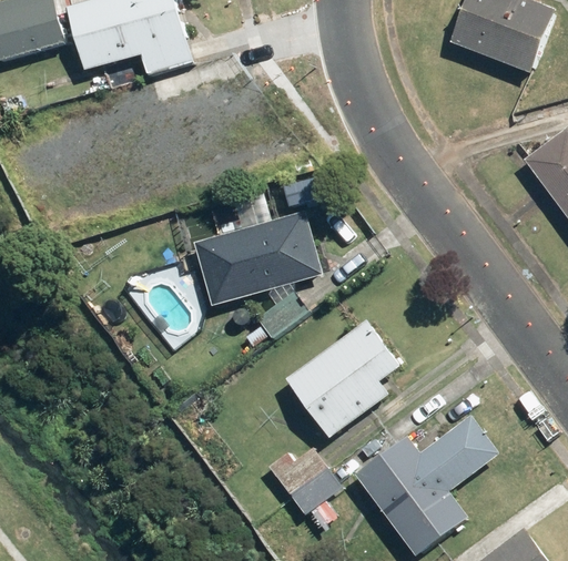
[(4,0),(0,1),(0,59),(64,42),(53,0),(4,0)]
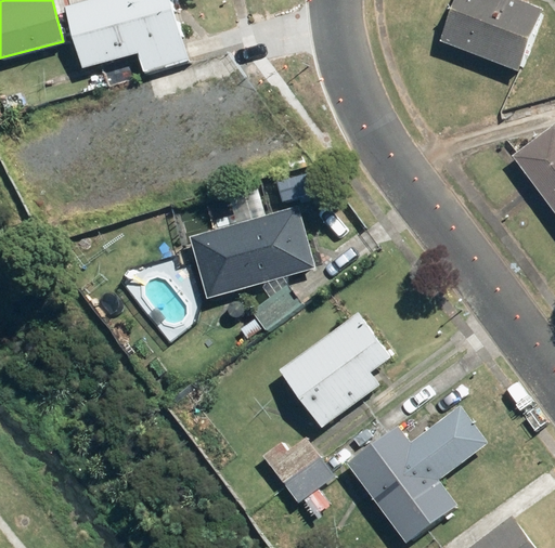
[(136,53),(141,74),(189,61),(173,0),(80,0),(64,4),(80,67),(136,53)]
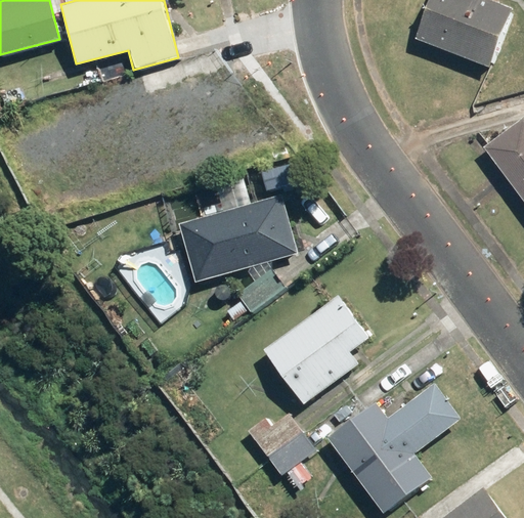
[(513,8),(492,0),(427,0),(411,37),(488,68),(513,8)]
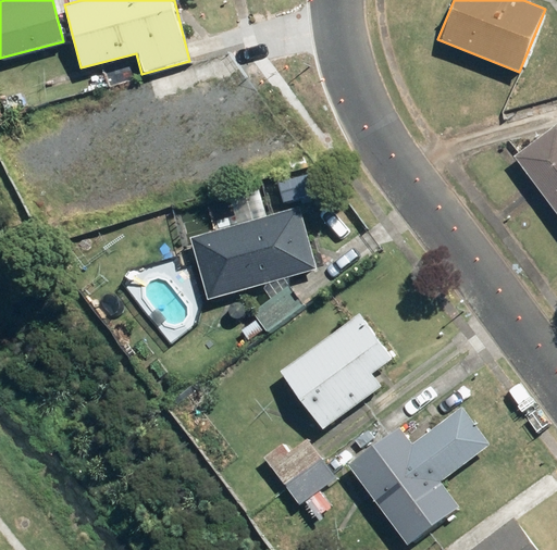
[(556,123),(514,155),(556,215),(556,123)]
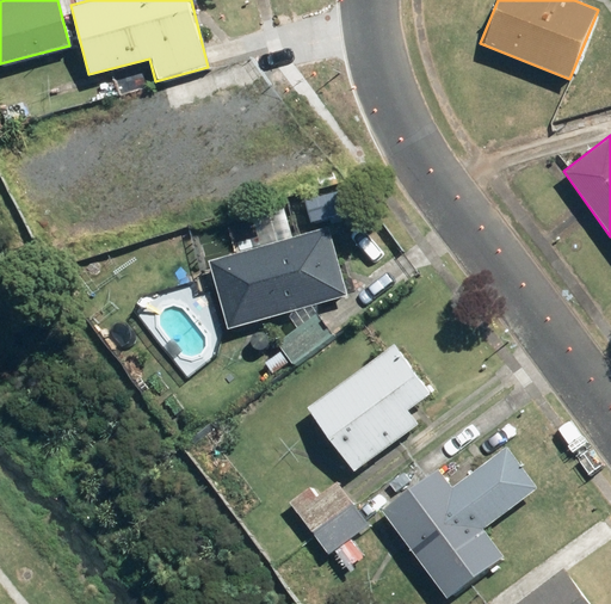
[(252,217),(260,245),(210,259),(230,328),(341,296),(321,227),(297,234),(289,207),(252,217)]
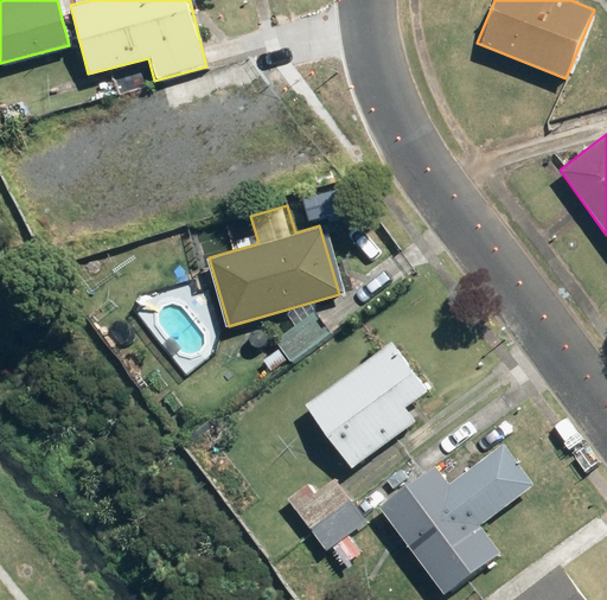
[(328,333),(308,310),(272,340),(291,363),(328,333)]
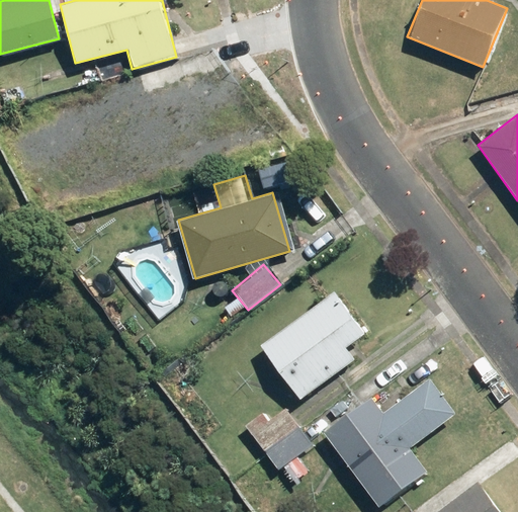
[(298,400),(352,359),(344,347),(365,332),(334,290),(259,347),(298,400)]
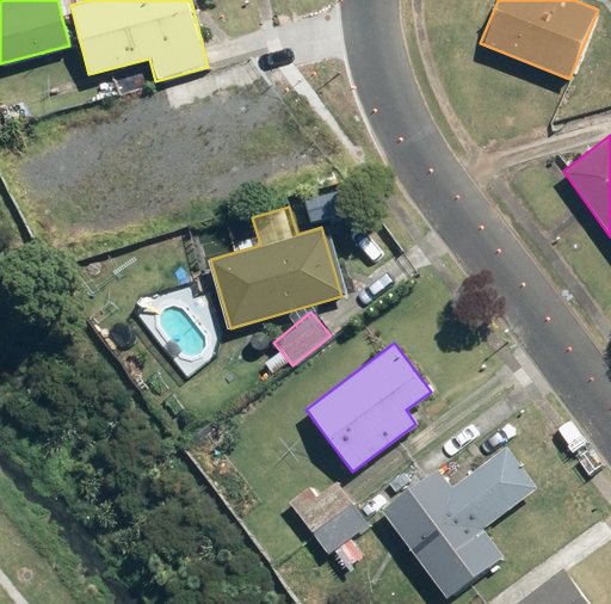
[(434,467),(378,509),(445,599),(505,555),(485,528),(536,488),(505,447),(450,487),(434,467)]
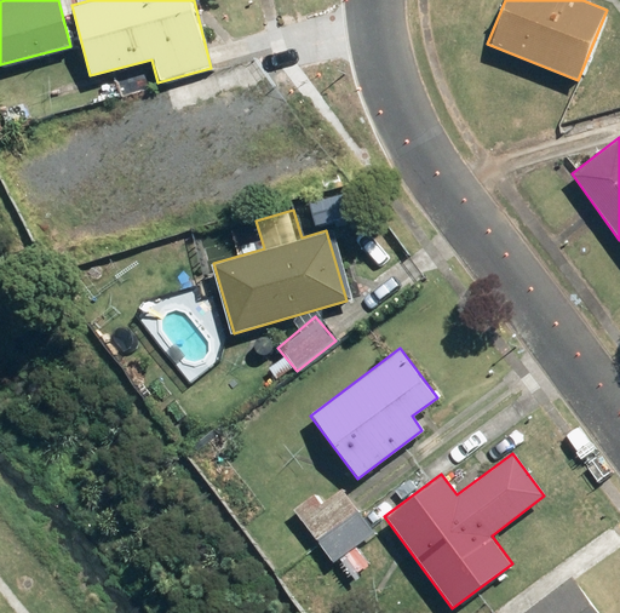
[(293,506),(319,539),(356,510),(339,488),(323,500),(314,490),(293,506)]
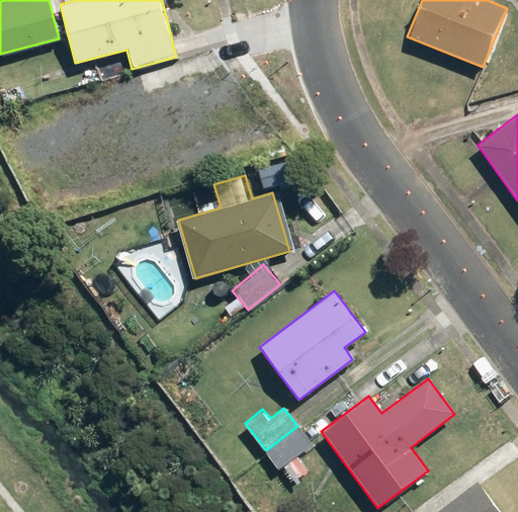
[(311,442),(297,426),(266,450),(279,466),(281,465),(282,464),(293,479),(309,466),(297,452),(311,442)]
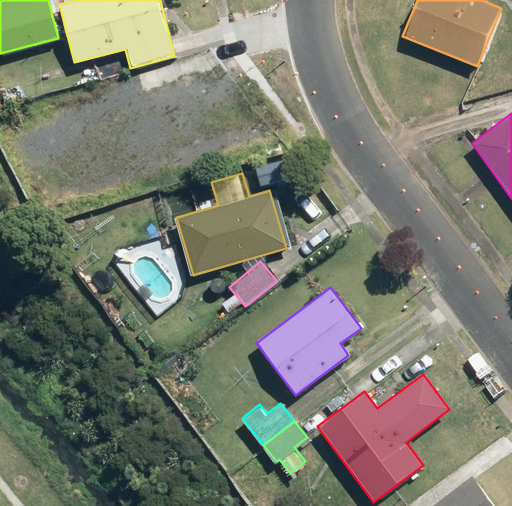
[(493,505),(470,475),(428,505),(493,505)]
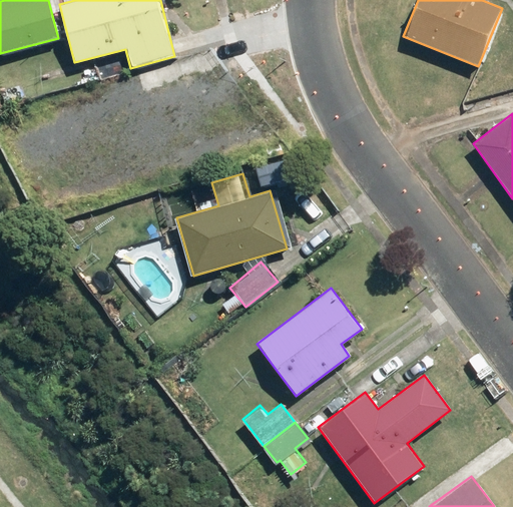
All buildings are outlined.
